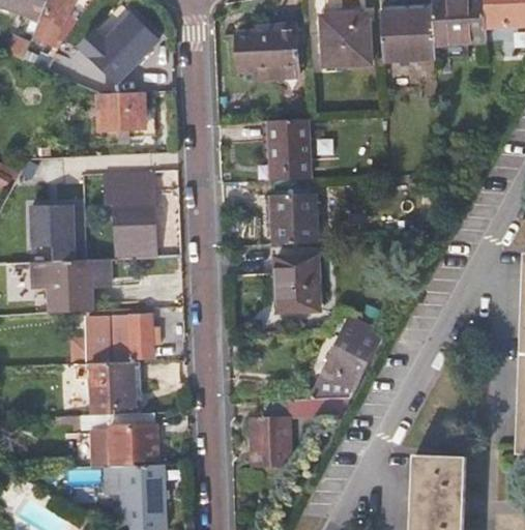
[(0,4),(36,22),(45,0),(0,0),(0,4)]
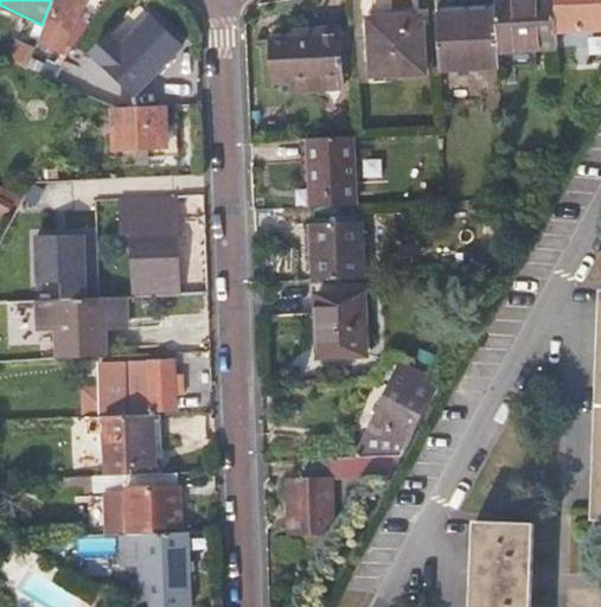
[(74,24),(84,0),(58,0),(42,37),(63,46),(66,38),(74,42),(81,27),(74,24)]
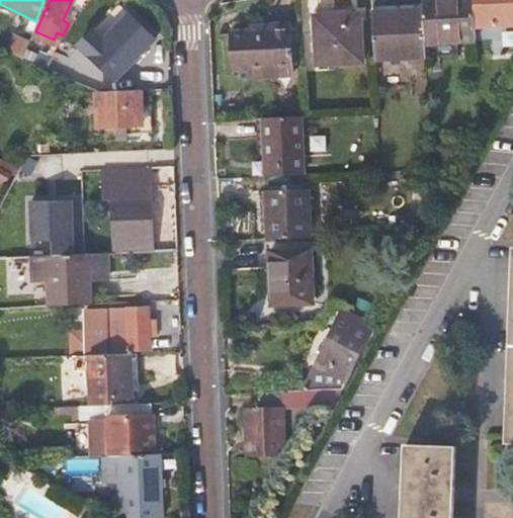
[(421,11),(369,13),(372,61),(424,59),(423,44),(473,42),(472,27),(471,0),(420,0),(421,3),(421,11)]
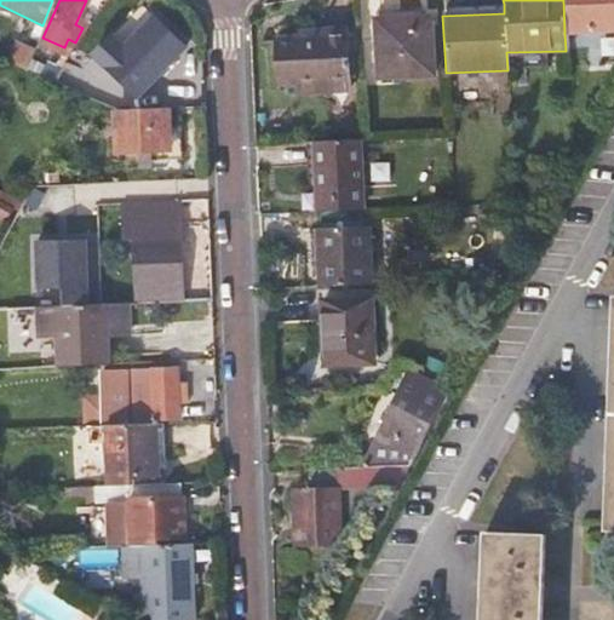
[(613,0),(563,0),(564,33),(613,29),(613,0)]
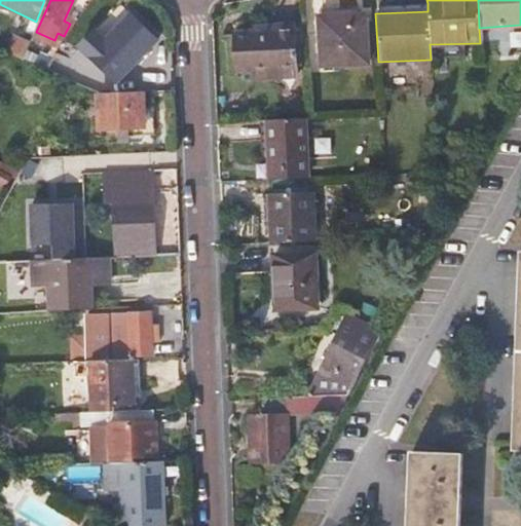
[(428,3),(375,6),(375,13),(428,11),(428,3)]
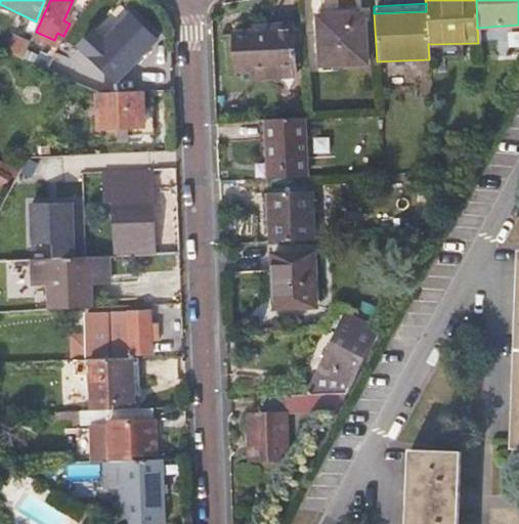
[(160,35),(137,11),(110,38),(97,25),(82,38),(118,76),(160,35)]
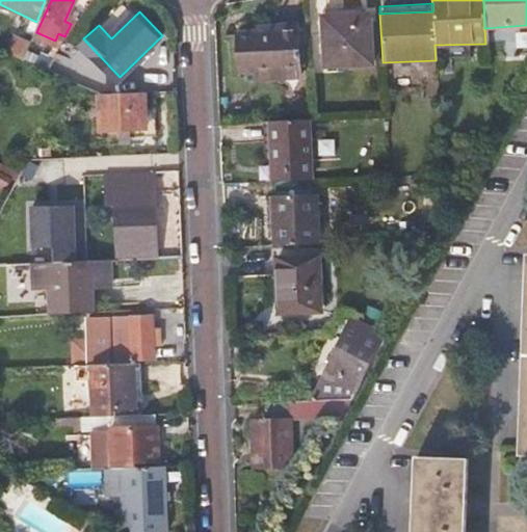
[(369,65),(368,16),(322,18),(323,67),(369,65)]
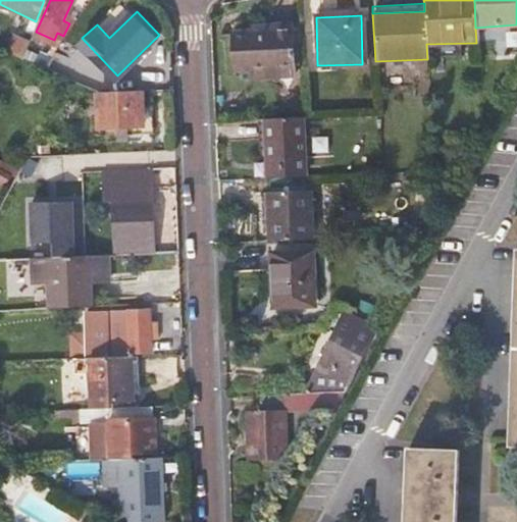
[(292,67),(290,22),(260,23),(260,29),(233,30),(233,66),(249,66),(249,68),(292,67)]
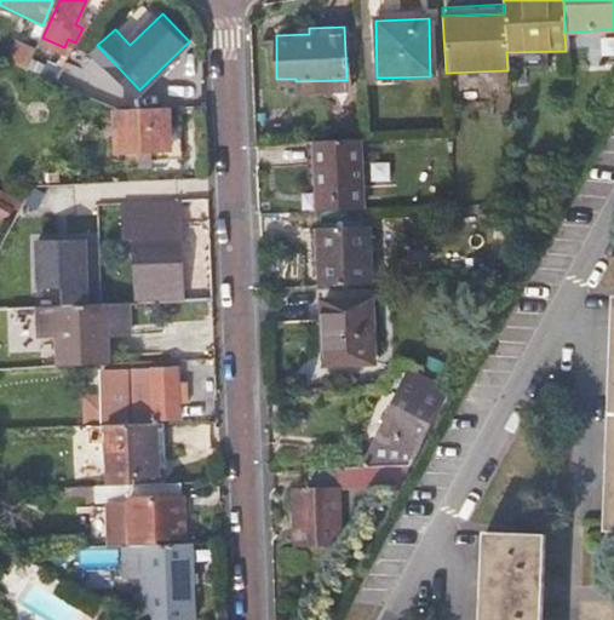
[(30,52),(22,73),(50,85),(62,67),(44,58),(30,52)]
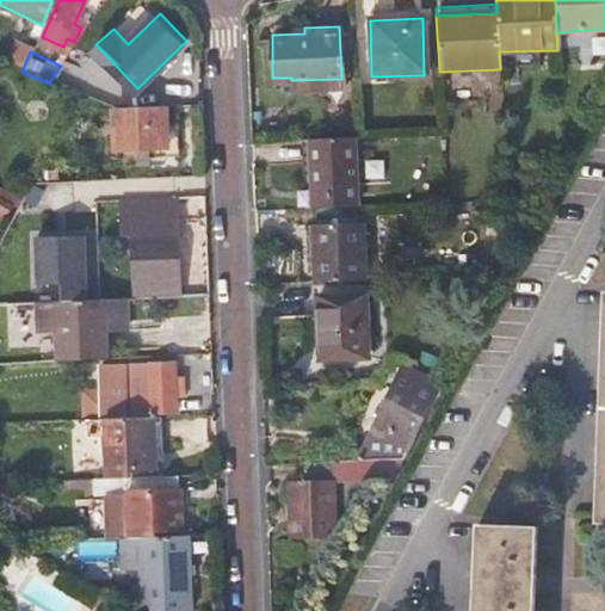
[(61,66),(65,60),(47,51),(43,57),(61,66)]
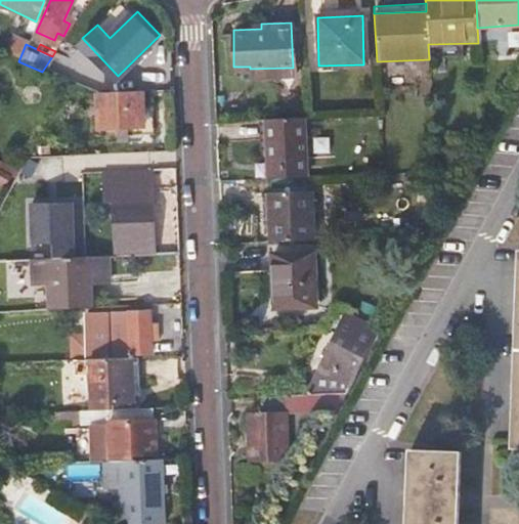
[(139,111),(139,93),(93,94),(95,131),(116,130),(116,139),(124,139),(124,136),(150,135),(149,111),(139,111)]
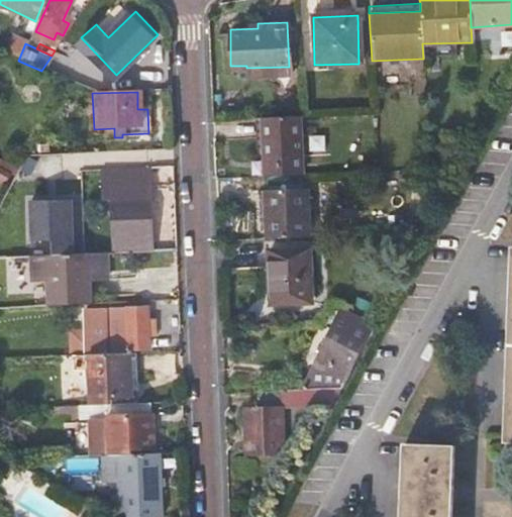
[(262,176),(300,174),(298,115),(261,117),(262,176)]
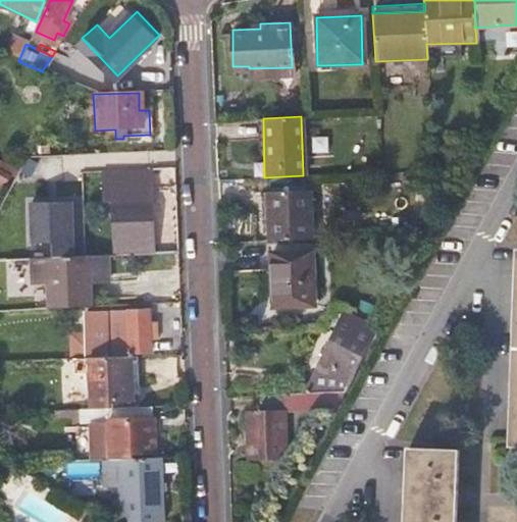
[(112,256),(150,255),(146,170),(101,172),(102,195),(109,195),(112,256)]
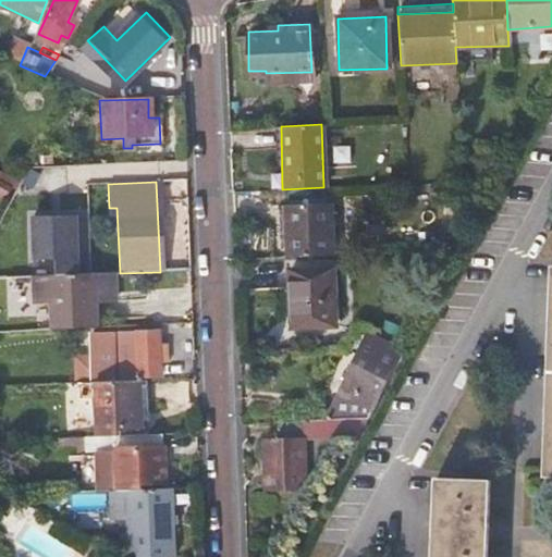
[(283,257),(331,255),(329,203),(282,207),(283,257)]
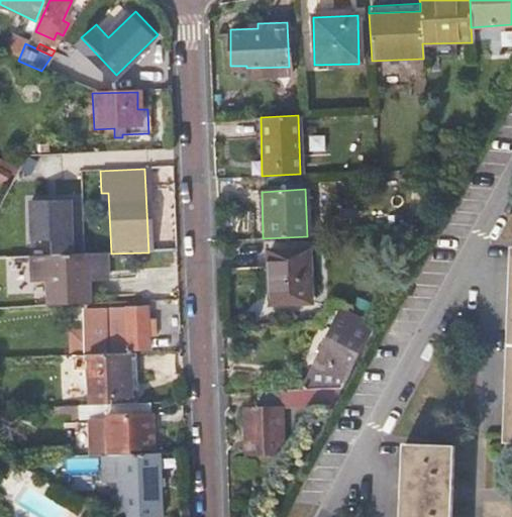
[(50,256),(71,255),(69,201),(28,203),(29,242),(49,241),(50,256)]
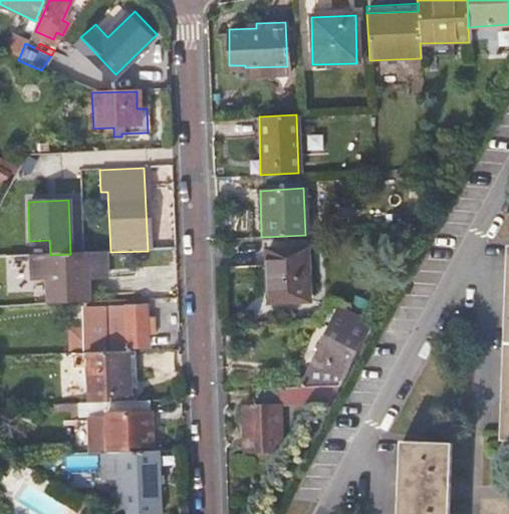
[(307,301),(304,249),(264,251),(266,303),(307,301)]
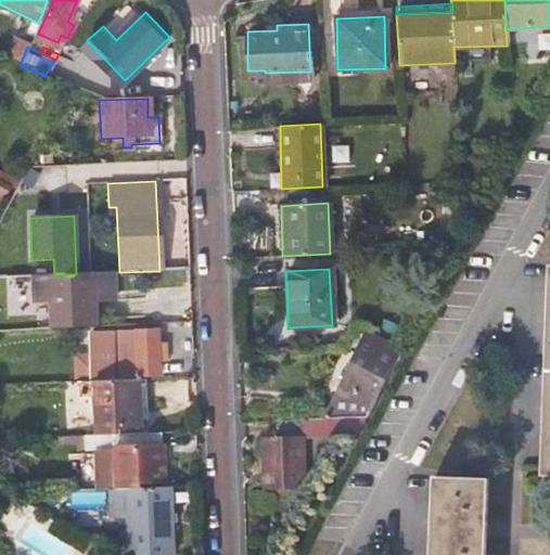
[(549,479),(549,269),(548,270),(539,479),(549,479)]
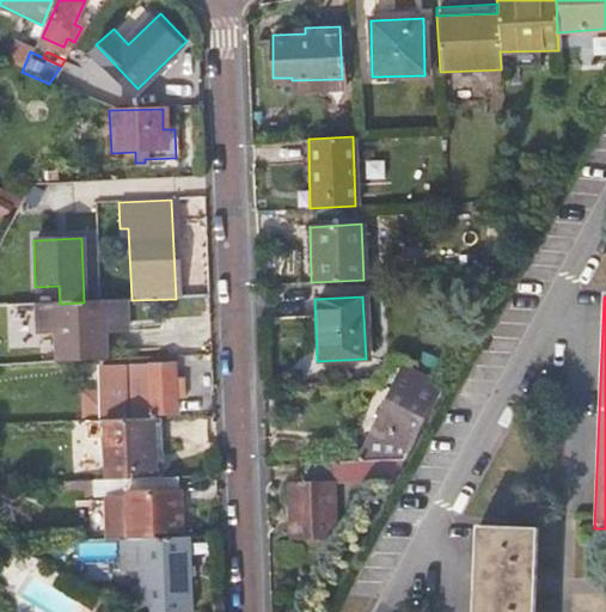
[(50,363),(102,361),(101,335),(99,301),(84,303),(60,304),(41,305),(42,337),(49,337),(50,363)]
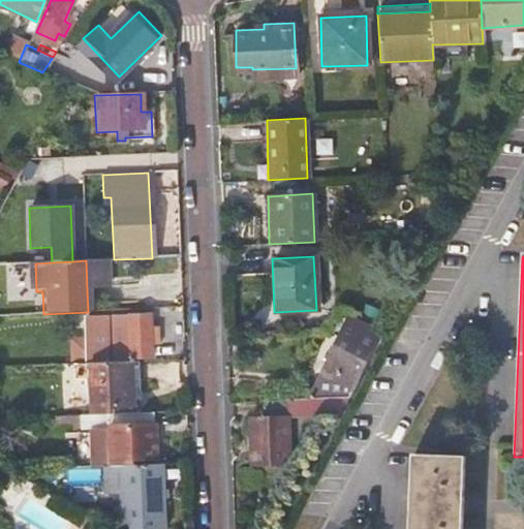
[(86,260),(87,289),(96,288),(95,260),(86,260)]
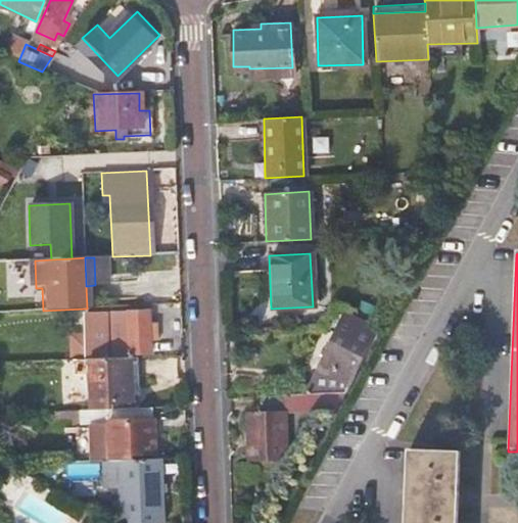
[(99,360),(129,359),(129,353),(147,352),(148,342),(154,342),(153,325),(147,325),(146,314),(110,316),(111,344),(98,345),(99,360)]
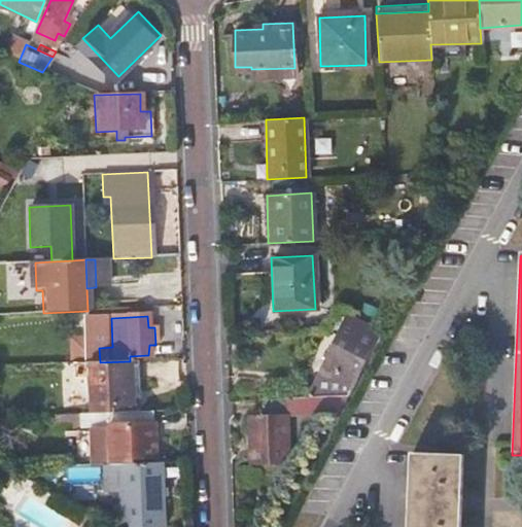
[(376,330),(348,318),(310,395),(334,394),(343,375),(351,379),(376,330)]
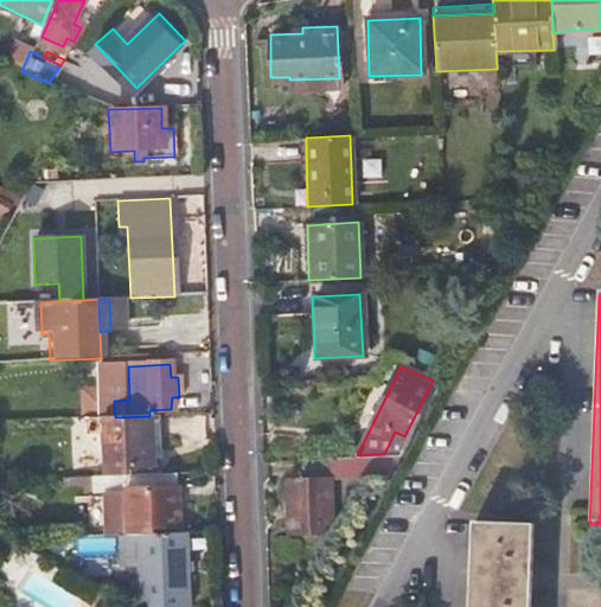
[(151,466),(149,416),(115,417),(102,419),(104,475),(129,474),(129,468),(151,466)]
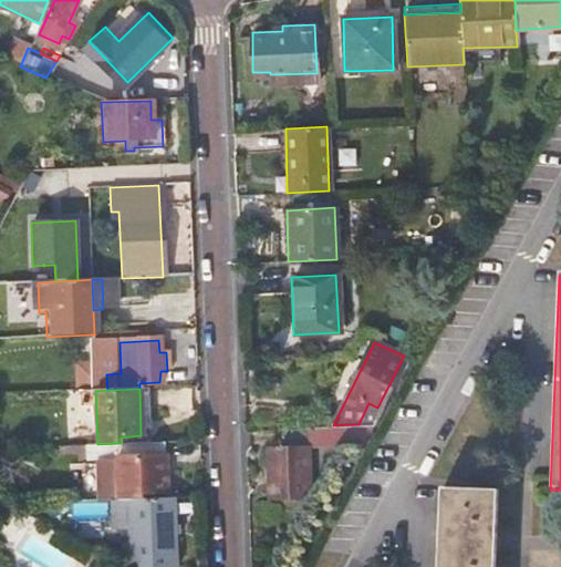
[(333,425),(277,428),(277,445),(265,446),(267,500),(308,498),(305,446),(357,444),(370,424),(359,424),(333,425)]
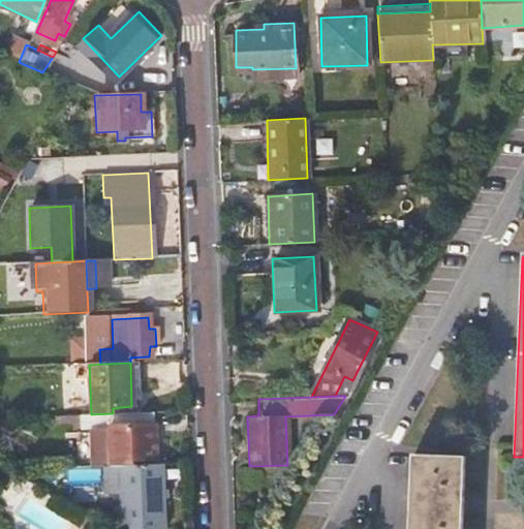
[(150,412),(113,413),(91,414),(76,415),(74,415),(75,429),(88,429),(90,475),(99,475),(111,474),(133,473),(133,470),(154,469),(150,412)]
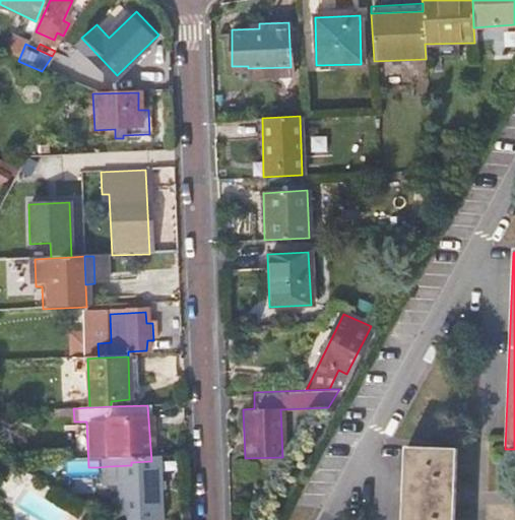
[(452,519),(455,456),(404,455),(401,519),(452,519)]
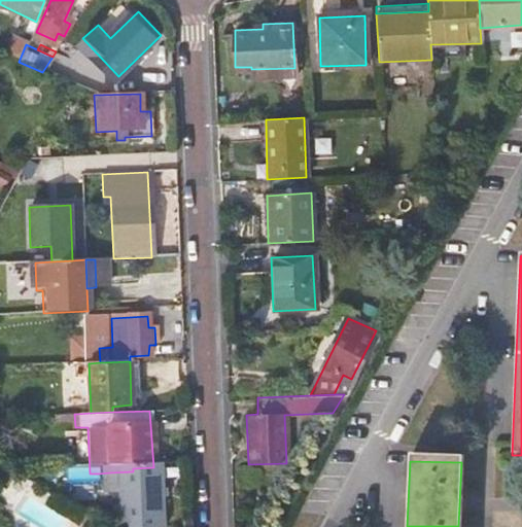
[(162,526),(159,469),(133,471),(110,472),(99,473),(100,499),(117,498),(118,526),(162,526)]
